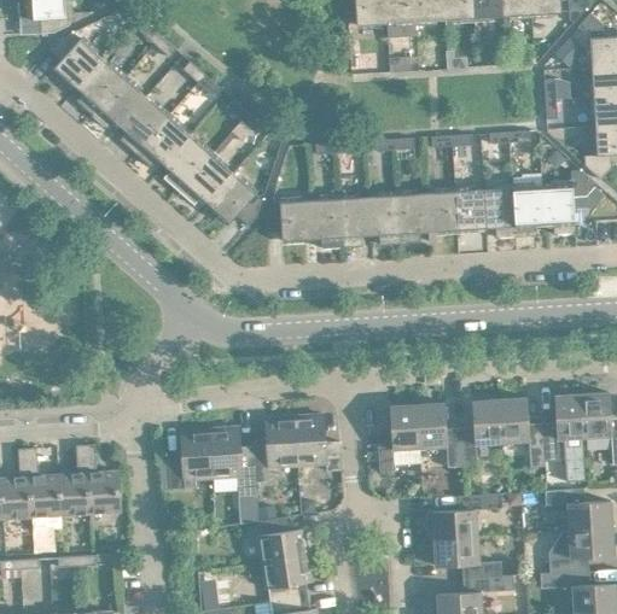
[(67,0),(18,0),(19,19),(40,18),(40,34),(53,33),(69,25),(67,0)]
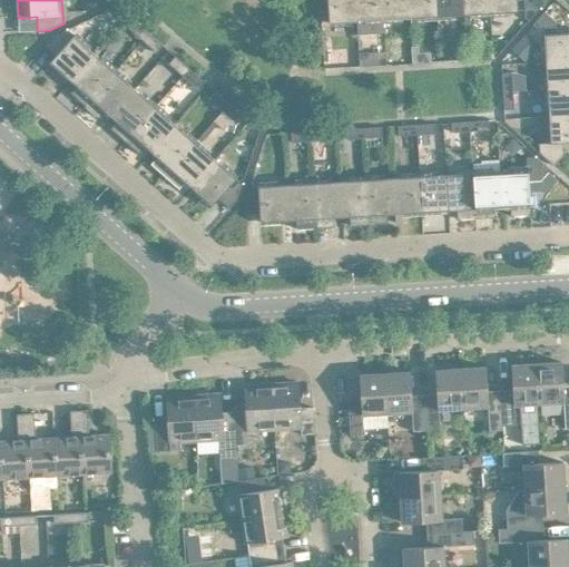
[(356,21),(355,0),(326,0),(329,23),(356,21)]
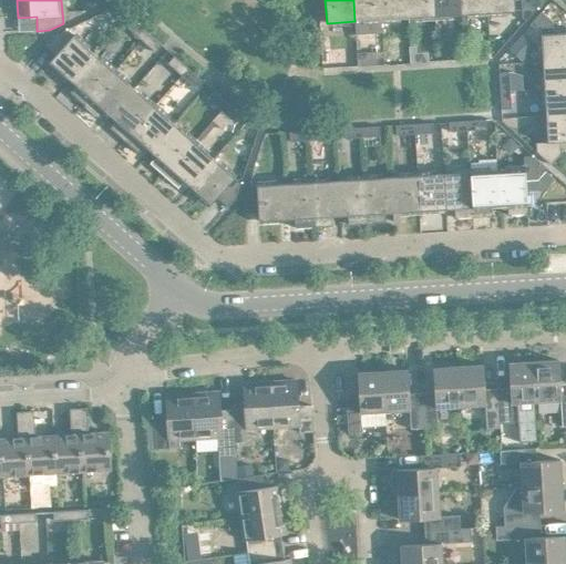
[(380,0),(353,0),(354,21),(381,20),(380,0)]
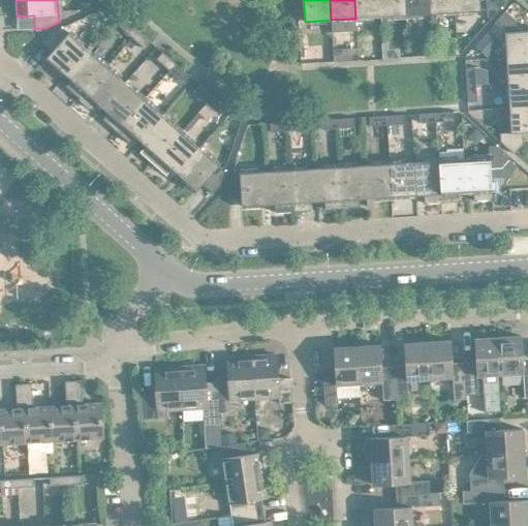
[(379,0),(354,0),(355,19),(380,17),(379,0)]
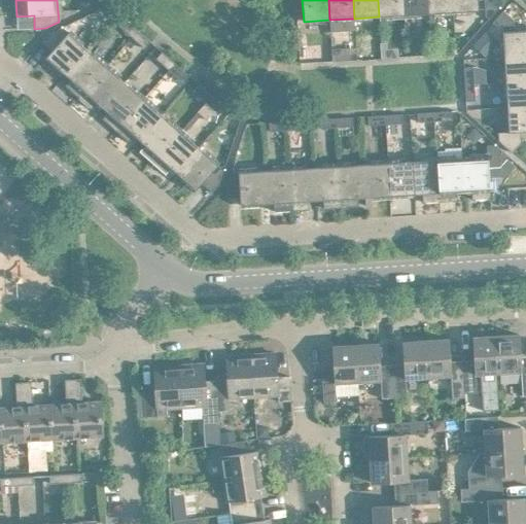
[(378,0),(379,16),(404,15),(402,0),(378,0)]
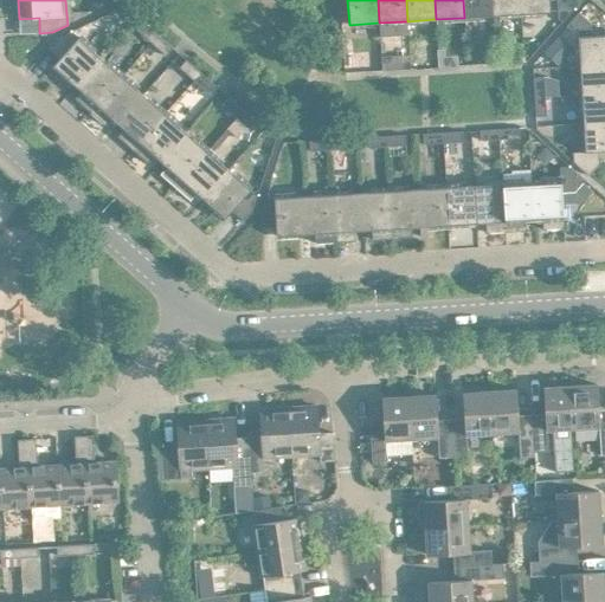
[(463,0),(464,18),(493,15),(491,0),(463,0)]
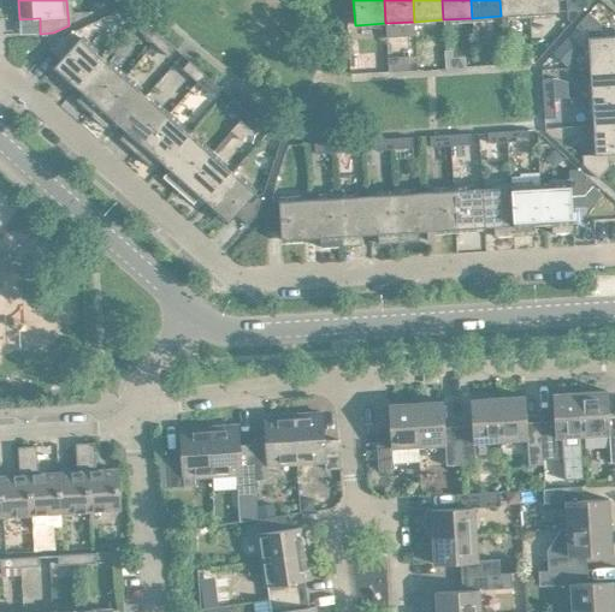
[(528,0),(500,0),(501,16),(530,15),(528,0)]
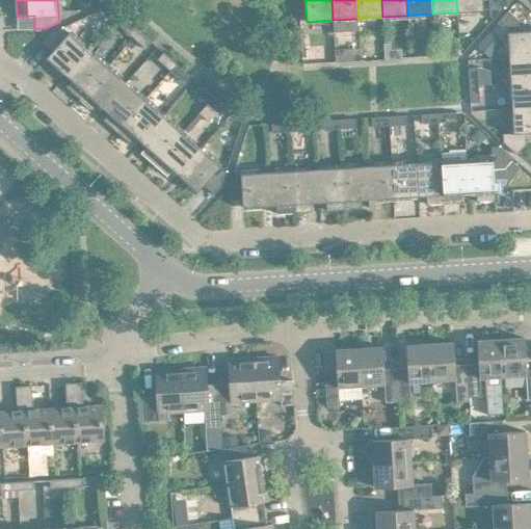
[(482,0),(456,0),(457,12),(483,10),(482,0)]
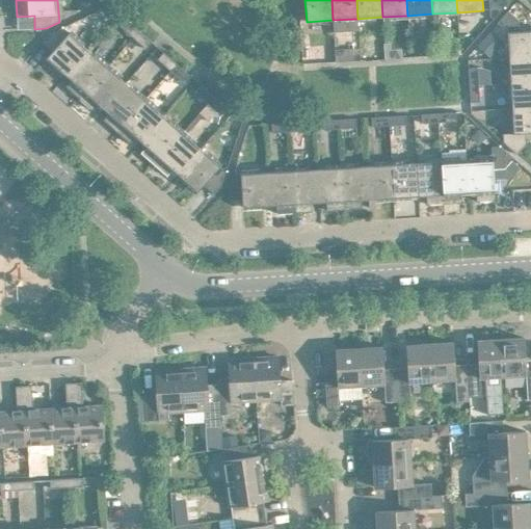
[(488,0),(489,17),(494,20),(504,8),(495,0),(488,0)]
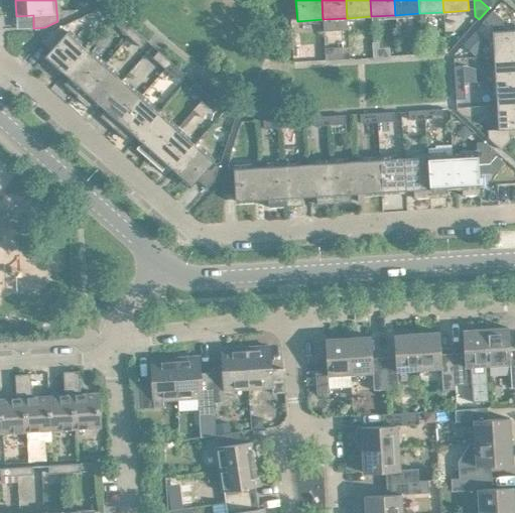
[(503,25),(502,20),(492,11),(482,22),(486,26),(503,25)]
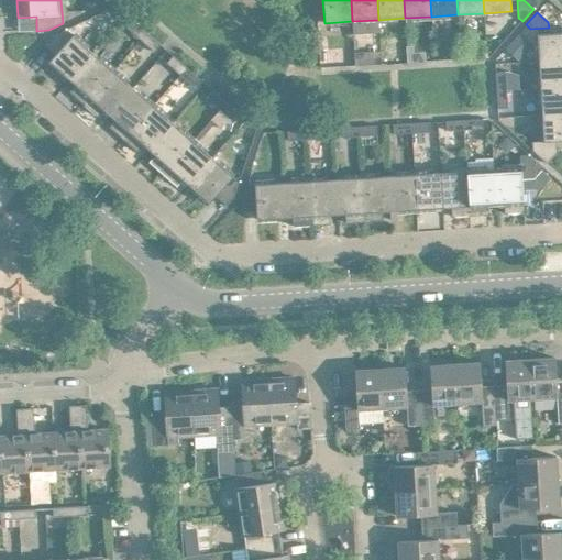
[(127,29),(141,41),(146,33),(133,21),(127,29)]
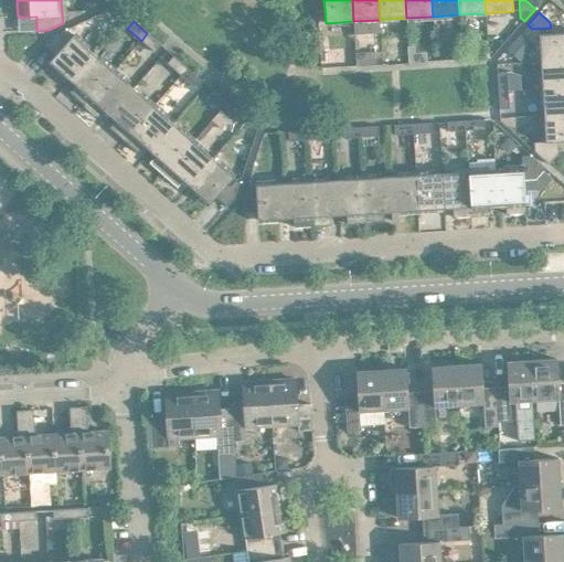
[(50,62),(70,81),(94,54),(66,30),(52,36),(44,45),(55,55),(50,62)]
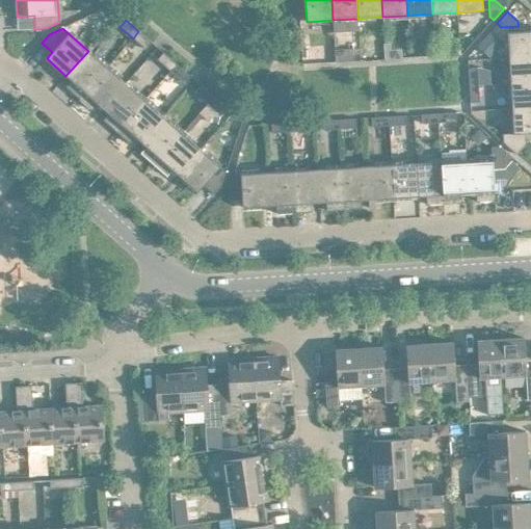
[(530,30),(507,32),(509,58),(530,56),(530,30)]
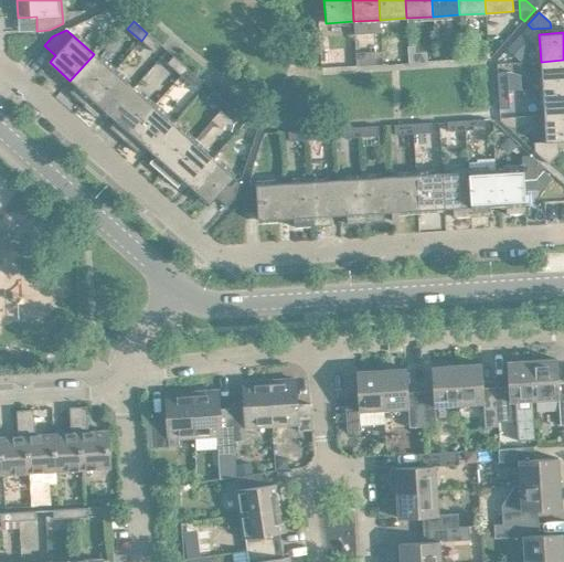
[(147,33),(141,41),(155,53),(161,45),(147,33)]
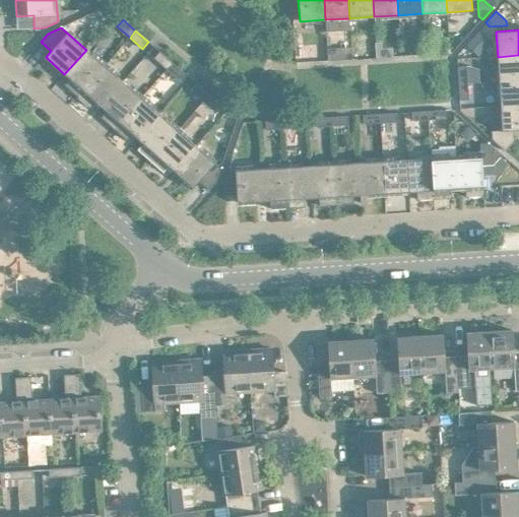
[(64,85),(77,97),(105,65),(86,50),(64,74),(70,78),(64,85)]
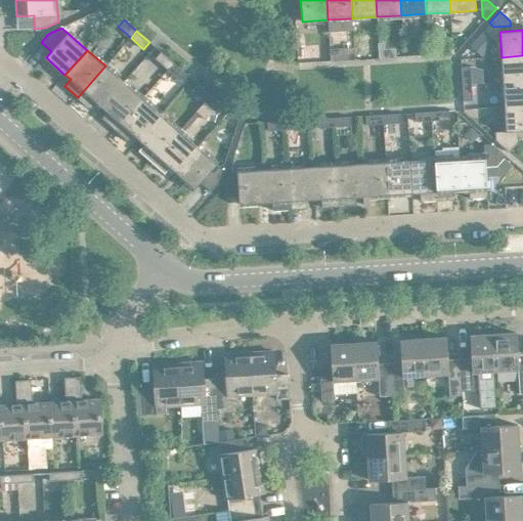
[(155,58),(168,70),(173,63),(161,52),(155,58)]
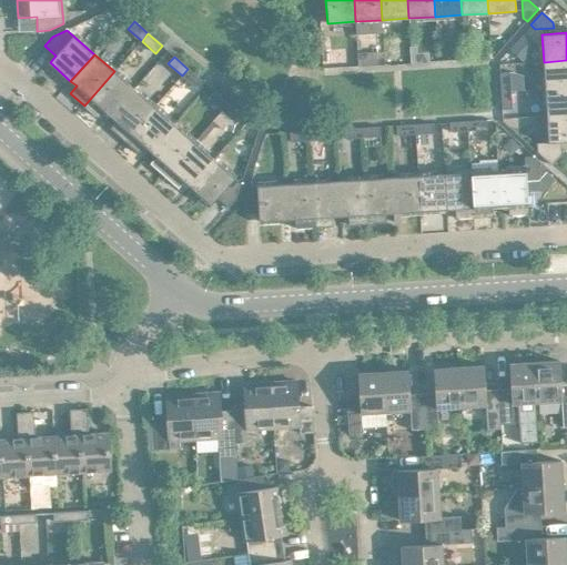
[(566,60),(544,62),(545,89),(566,87),(566,60)]
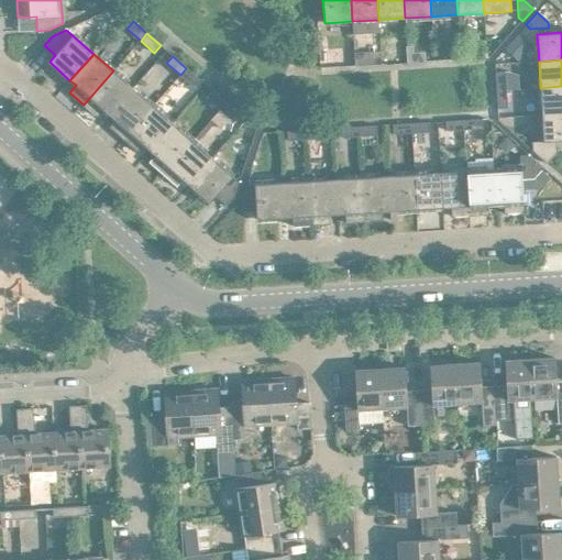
[(186,68),(180,75),(194,87),(200,80),(186,68)]
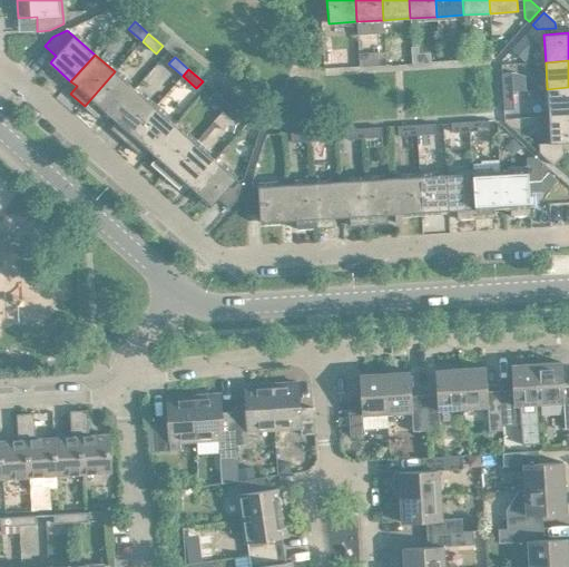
[(105,111),(110,117),(135,89),(115,71),(85,106),(98,118),(105,111)]
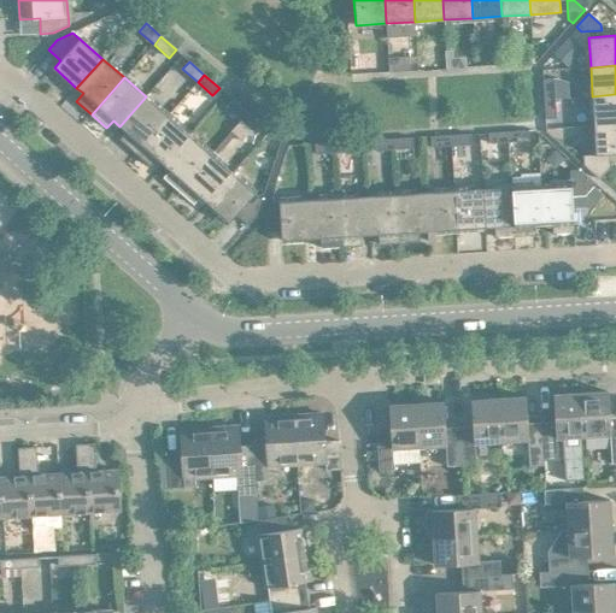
[(543,80),(544,100),(555,99),(553,78),(543,80)]
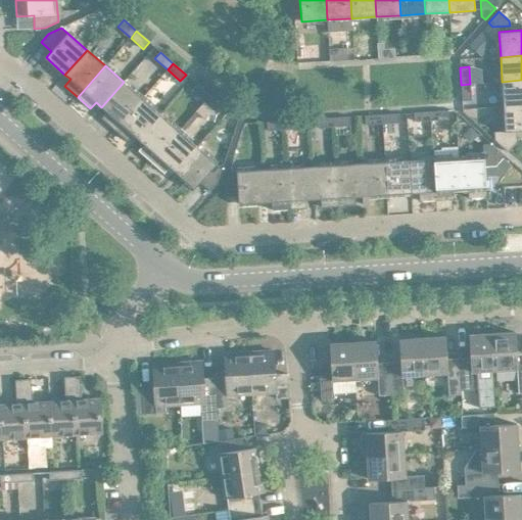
[(521,80),(502,82),(504,106),(521,104),(521,80)]
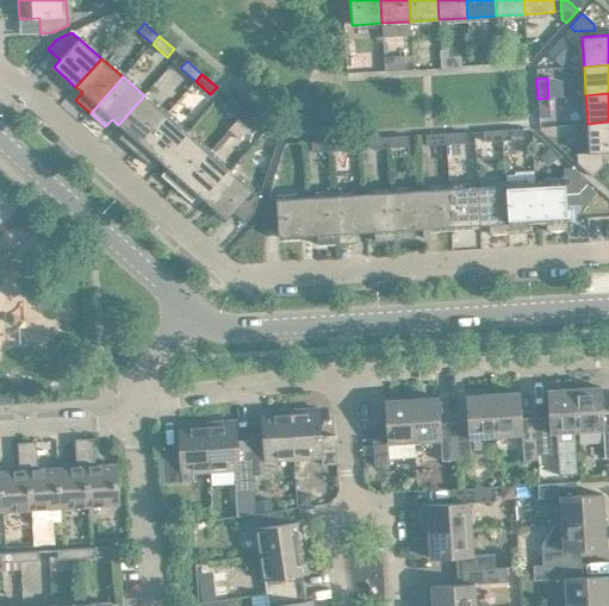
[(118,138),(134,151),(166,114),(144,95),(118,125),(125,130),(118,138)]
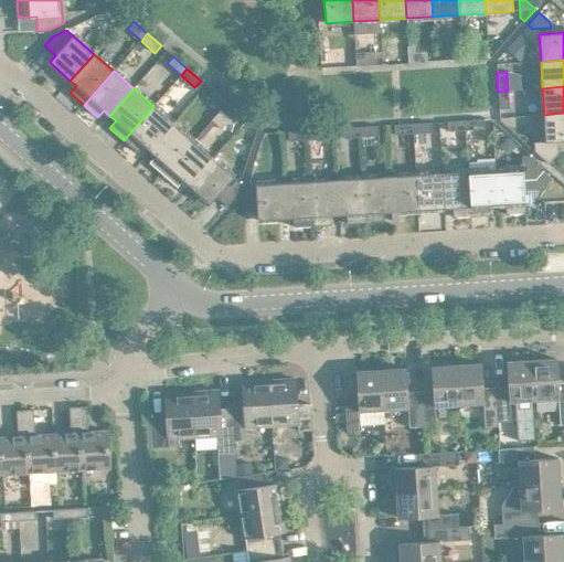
[(206,98),(220,110),(226,103),(213,91),(206,98)]
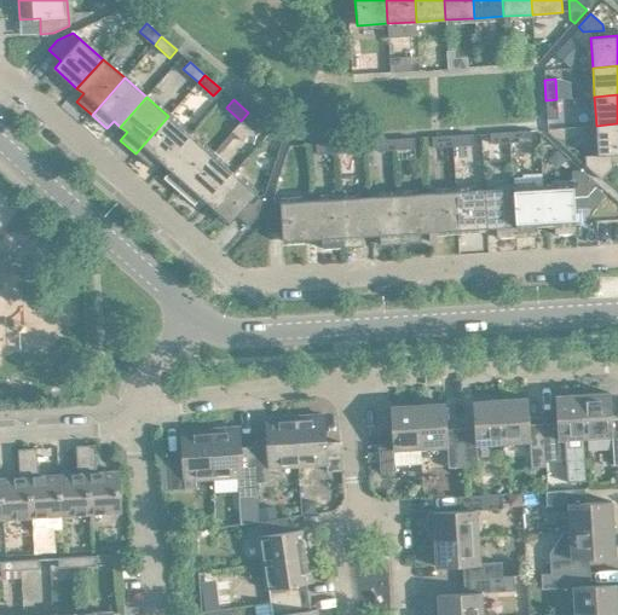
[(556,99),(546,100),(547,120),(558,120),(556,99)]
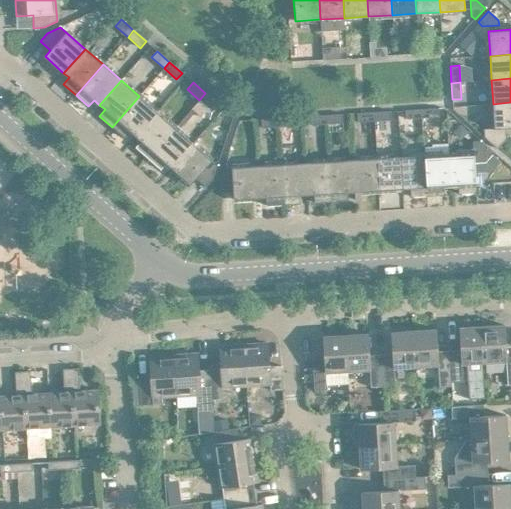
[(205,93),(199,100),(212,111),(218,104),(205,93)]
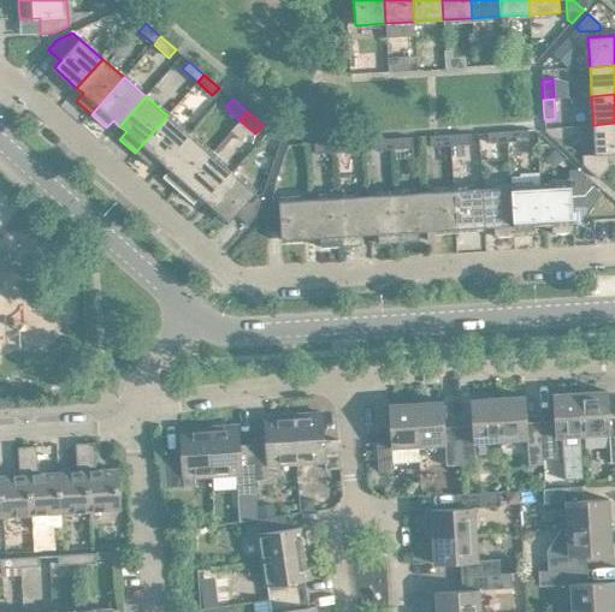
[(157,159),(163,164),(189,135),(167,116),(135,153),(149,166),(157,159)]
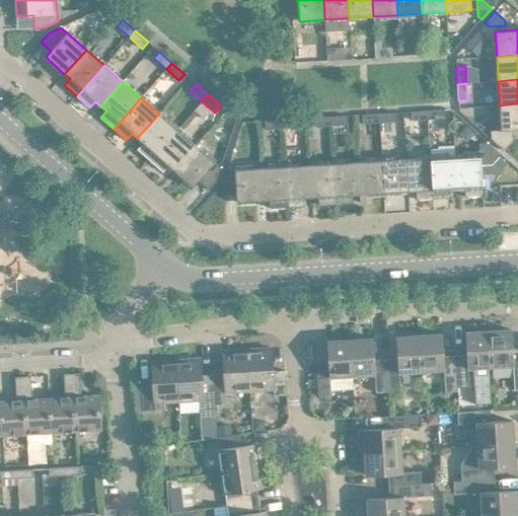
[(517,103),(500,105),(501,131),(491,131),(491,140),(504,151),(513,141),(512,130),(517,129),(517,103)]
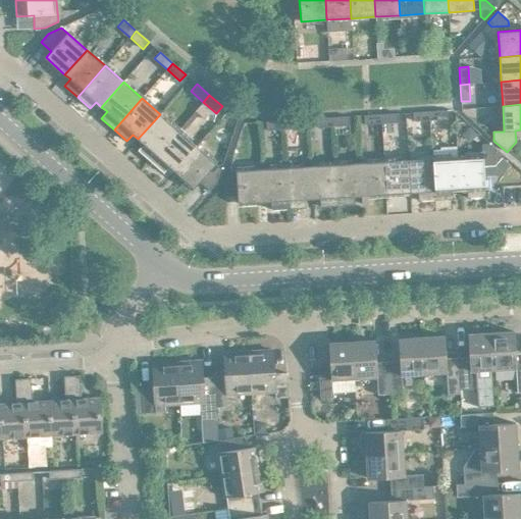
[(447,110),(430,111),(430,120),(448,119),(447,110)]
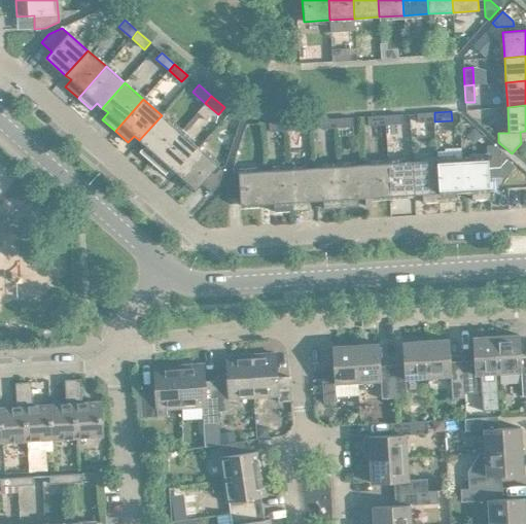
[(197,112),(189,121),(193,125),(201,115),(197,112)]
